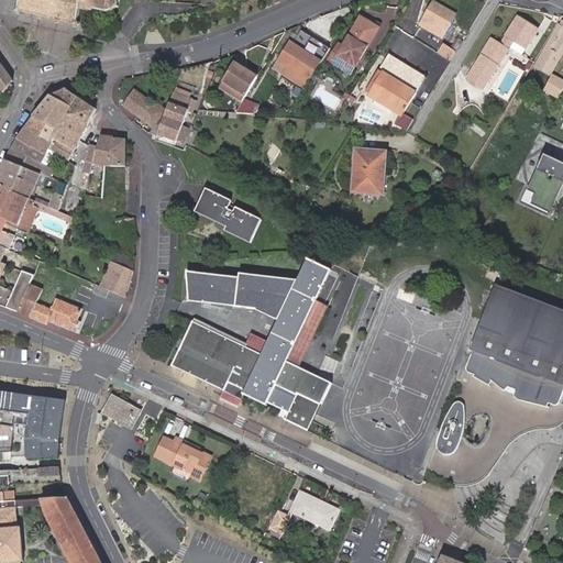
[(19,0),(18,8),(15,8),(15,10),(18,11),(17,13),(20,14),(21,11),(39,15),(39,18),(42,19),(43,17),(57,20),(56,22),(58,23),(59,20),(74,23),(73,26),(76,28),(77,24),(79,25),(80,22),(77,21),(80,9),(83,10),(85,8),(91,10),(91,11),(95,12),(95,10),(103,12),(103,14),(106,14),(107,12),(112,11),(113,13),(116,12),(114,10),(118,8),(120,8),(121,7),(120,4),(121,2),(122,1),(122,0),(19,0)]
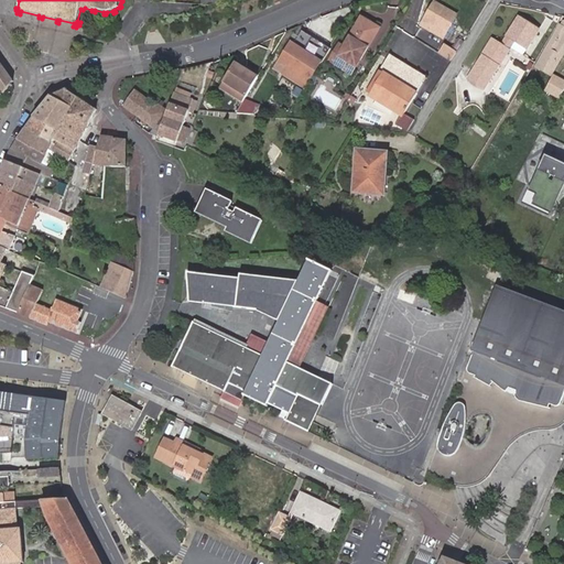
[(420,25),(434,34),(440,26),(445,31),(453,17),(434,4),(424,19),(420,25)]
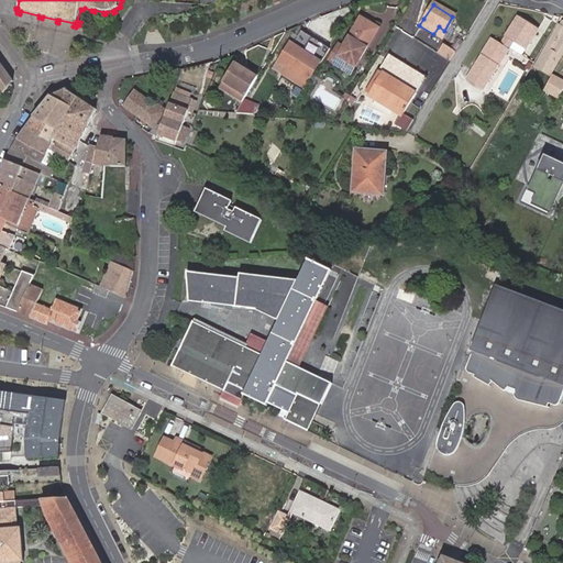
[(423,19),(424,17),(421,13),(416,23),(419,25),(423,19)]
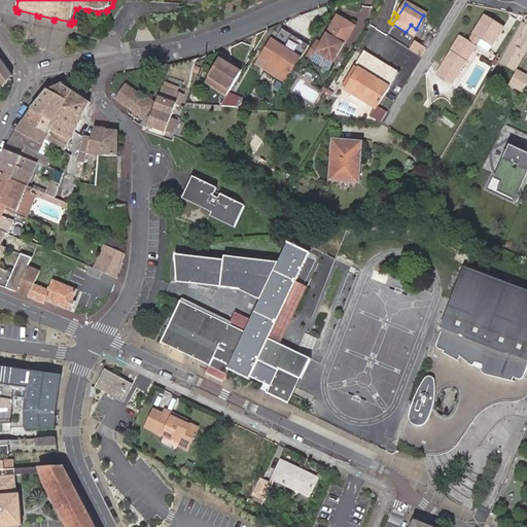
[(467,40),(464,39),(441,76),(451,82),(478,42),(480,39),(491,46),(502,30),(483,16),(467,40)]
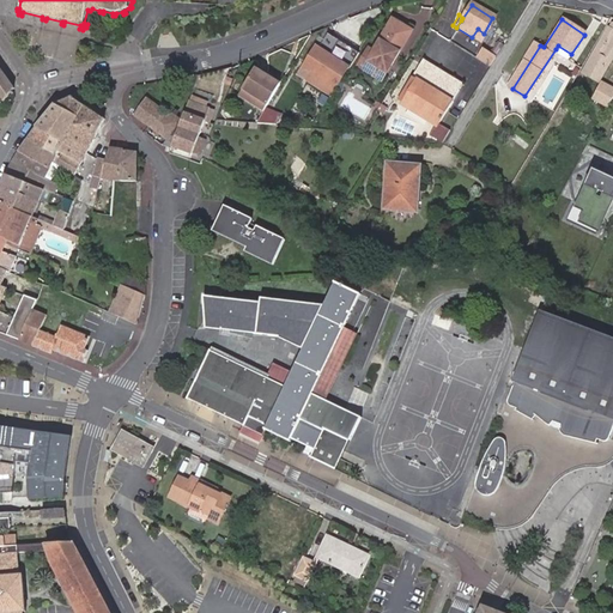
[(358,49),(357,52),(369,59),(387,71),(411,31),(393,20),(370,58),(358,49)]
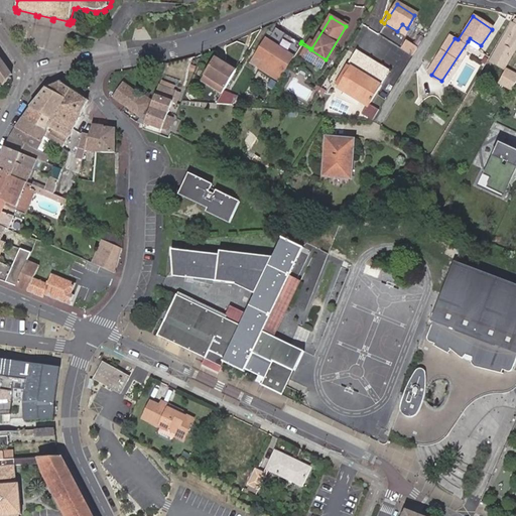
[(500,69),(515,42),(515,27),(510,23),(487,61),(500,69)]
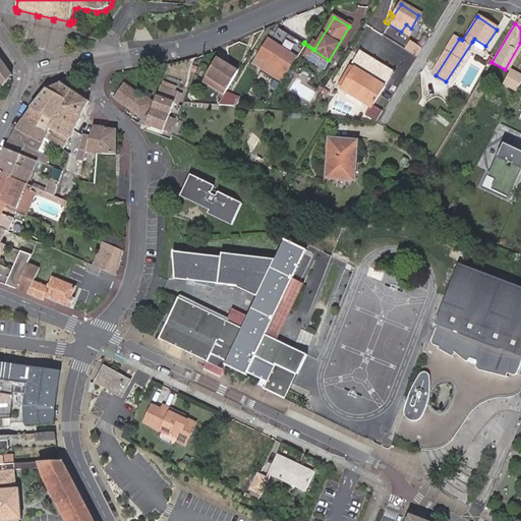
[(411,29),(406,24),(401,32),(406,36),(411,29)]
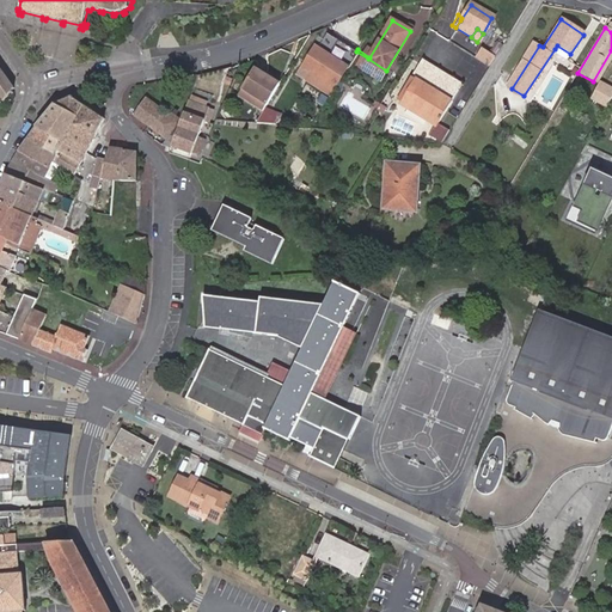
[(354,54),(356,51),(357,49),(363,40),(350,31),(341,46),(354,54)]
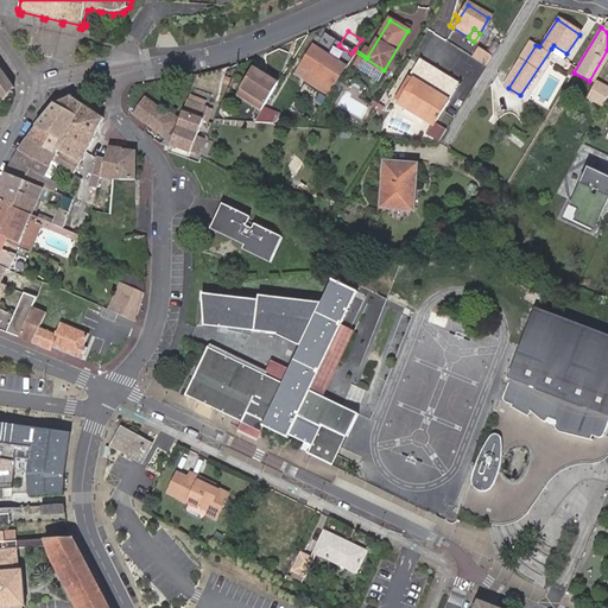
[(508,88),(536,45),(530,40),(502,83),(508,88)]
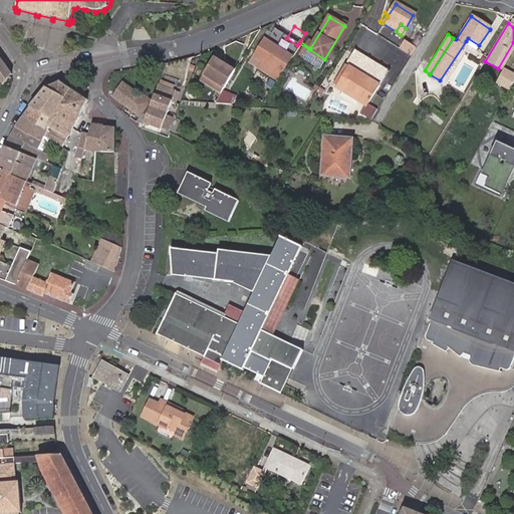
[(477,48),(479,45),(468,38),(466,41),(477,48)]
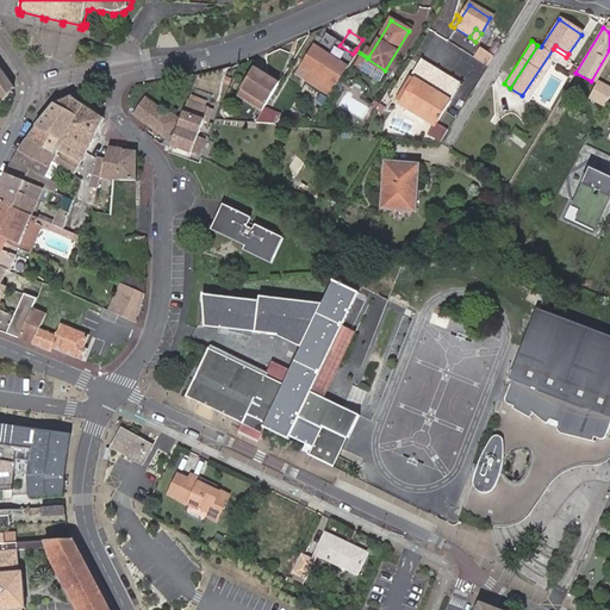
[(307,85),(327,95),(344,68),(344,67),(312,47),(299,68),(313,75),(307,85)]
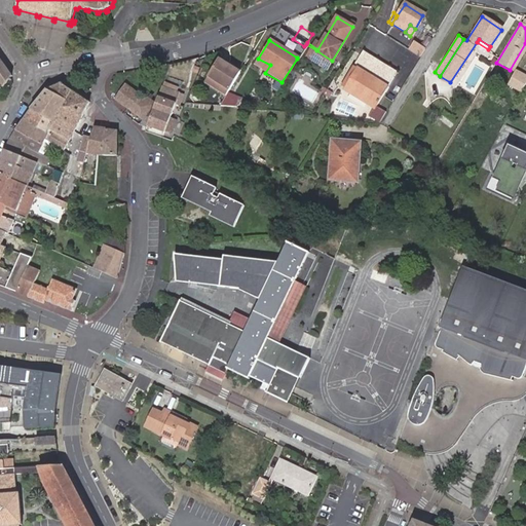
[(316,50),(306,44),(304,46),(297,58),(297,59),(322,75),(332,61),(316,50)]
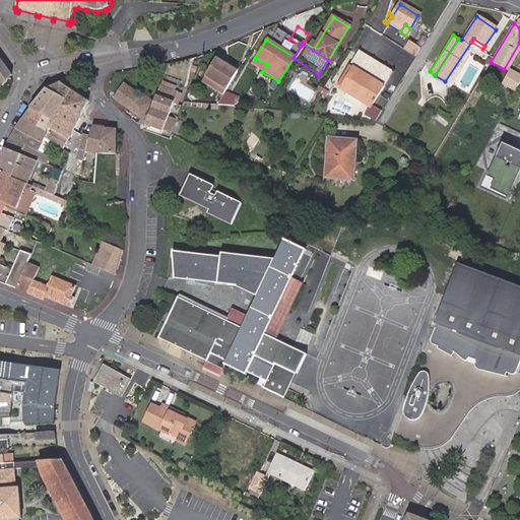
[(350,68),(381,87),(389,74),(354,52),(345,65),(350,68)]
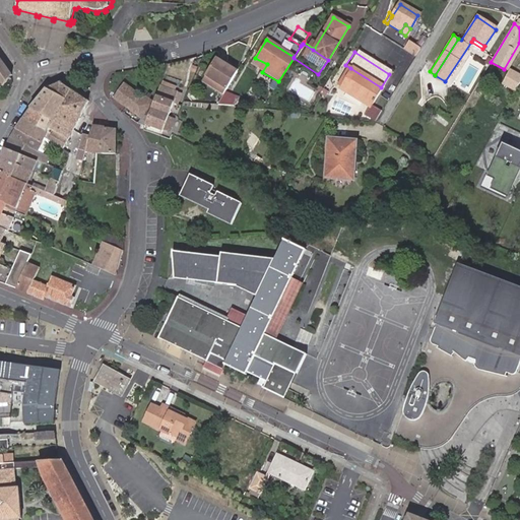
[(0,72),(6,79),(8,77),(13,74),(0,55),(0,72)]
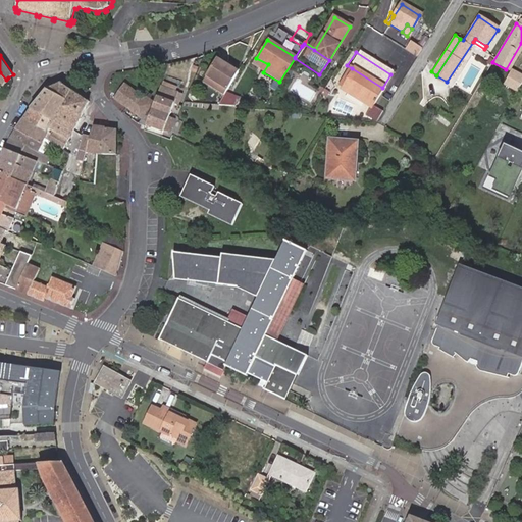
[(227,91),(239,73),(216,59),(206,76),(227,91)]
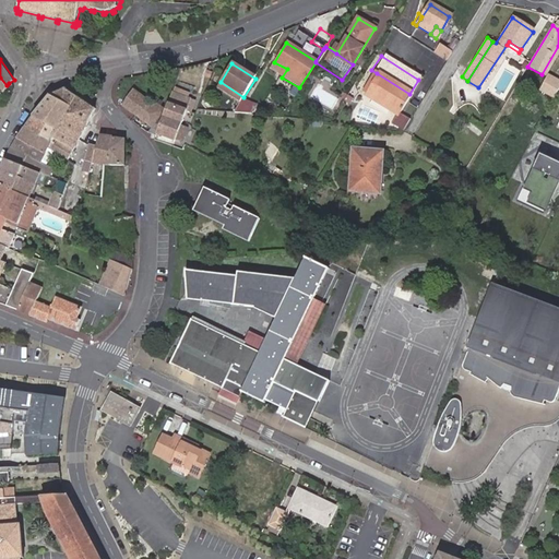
[(356,93),(361,96),(363,95),(376,74),(370,71),(356,93)]
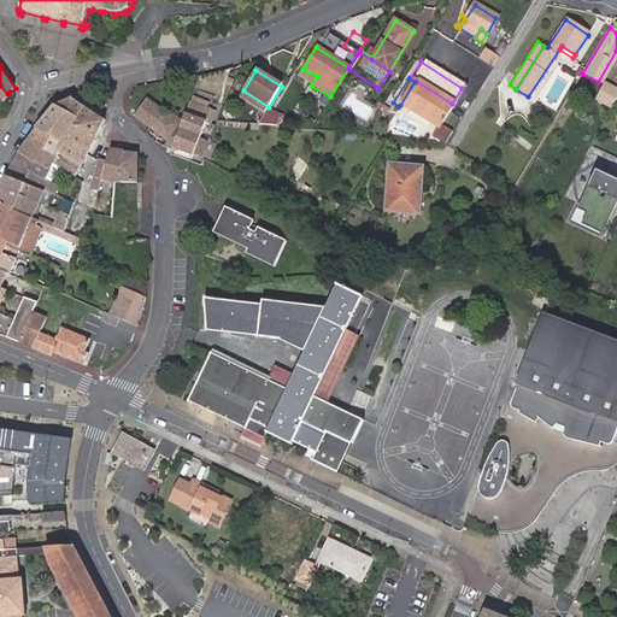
[(436,127),(452,104),(416,81),(415,82),(400,105),(399,106),(398,110),(432,131),(428,139),(440,146),(448,134),(436,127)]
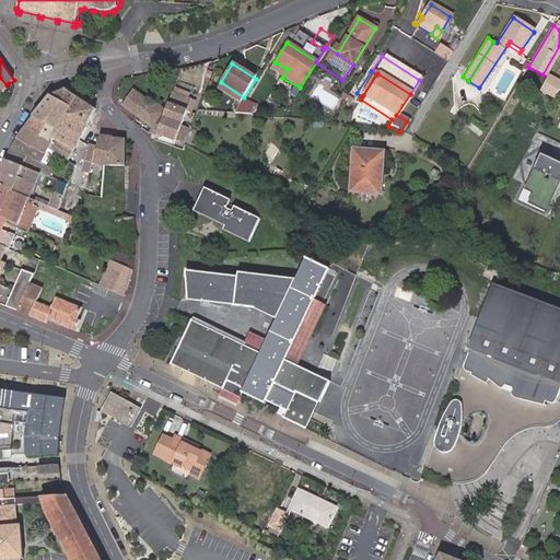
[(550,96),(558,83),(544,76),(537,89),(550,96)]
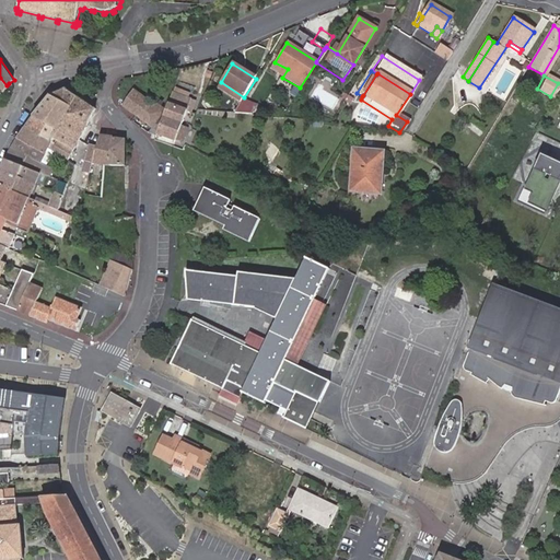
[(221,82),(217,89),(240,104),(244,97),(221,82)]
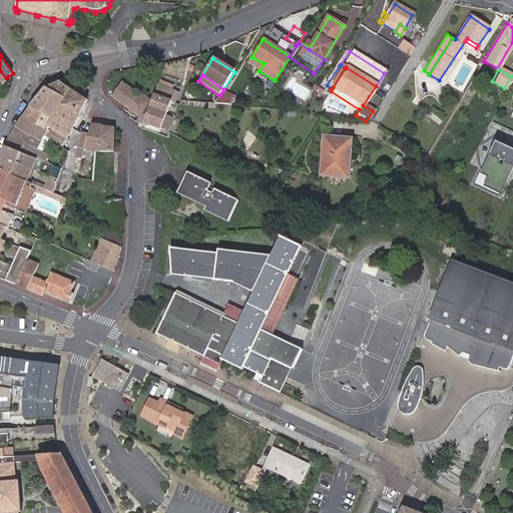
[(47,88),(33,107),(58,122),(51,133),(48,140),(46,144),(60,150),(76,120),(88,99),(60,82),(47,88)]
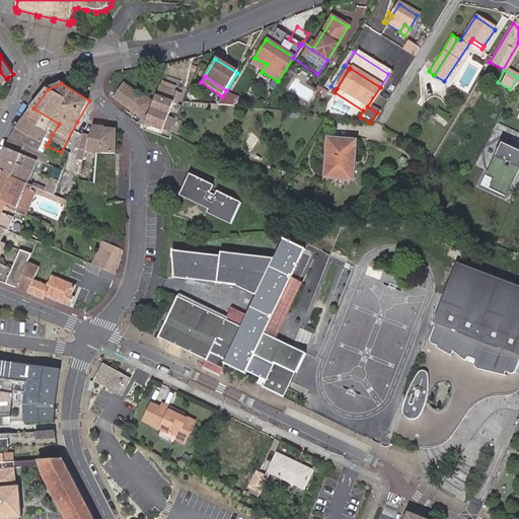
[(142,118),(140,122),(145,124),(146,122),(154,102),(143,94),(142,96),(127,85),(116,98),(142,118)]
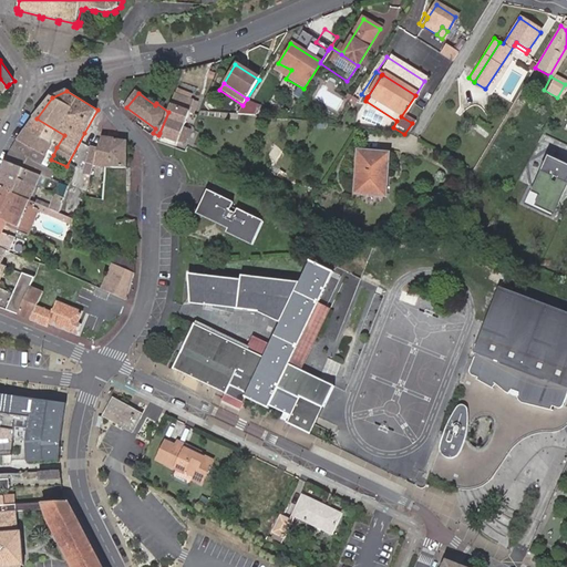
[(175,95),(171,105),(189,112),(193,114),(197,102),(175,95)]
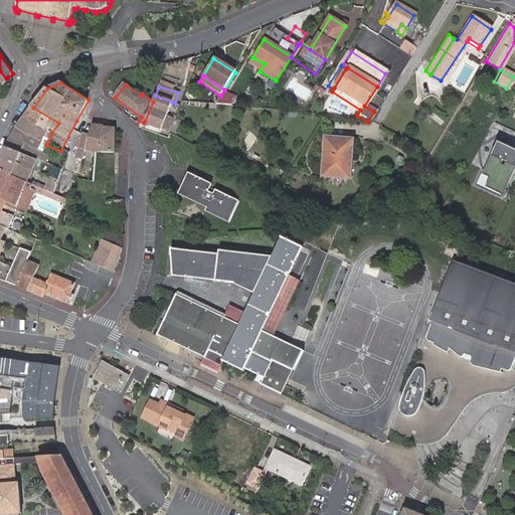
[(155,96),(153,102),(145,121),(162,127),(163,126),(167,114),(172,102),(155,96)]
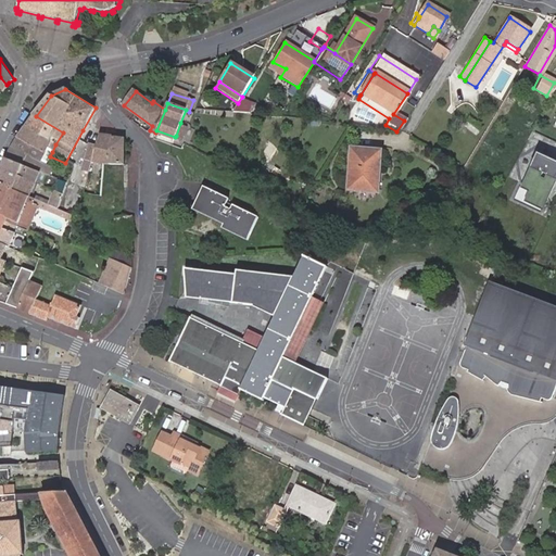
[(229,116),(242,117),(247,110),(238,103),(229,116)]
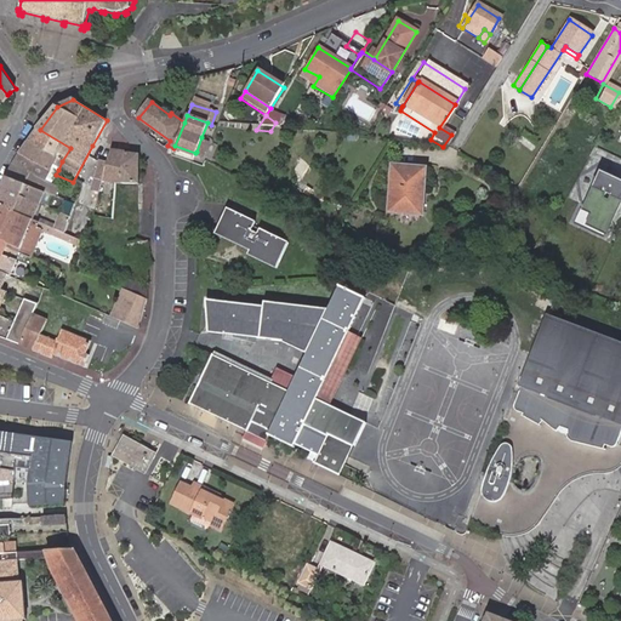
[(70,148),(40,130),(29,143),(60,157),(56,163),(58,164),(61,160),(62,161),(70,148)]
